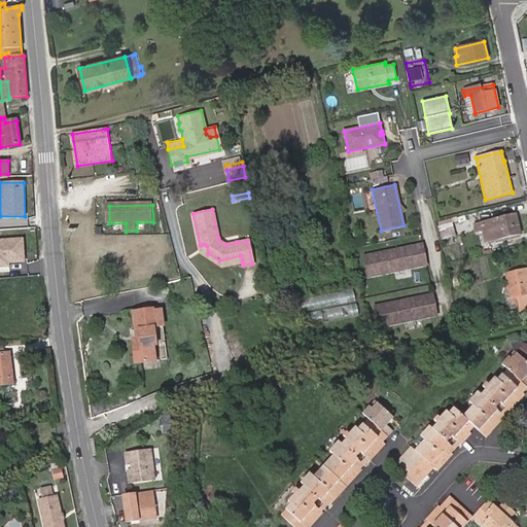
[(516,214),(477,224),(479,232),(483,231),(486,243),(521,234),(516,214)]
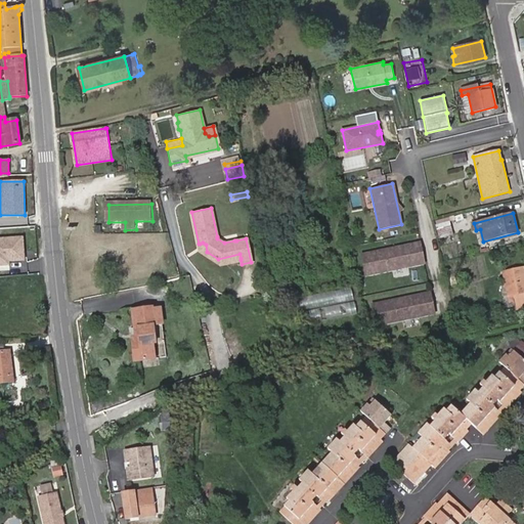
[(437,225),(440,238),(453,234),(450,221),(437,225)]
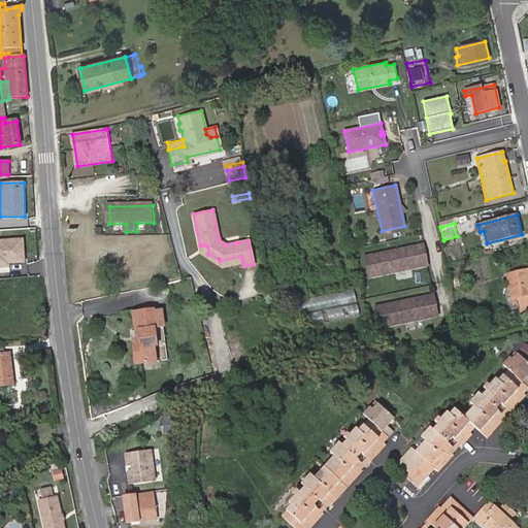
[(236,242),(238,242),(237,234),(219,238),(219,240),(226,244),(236,242)]
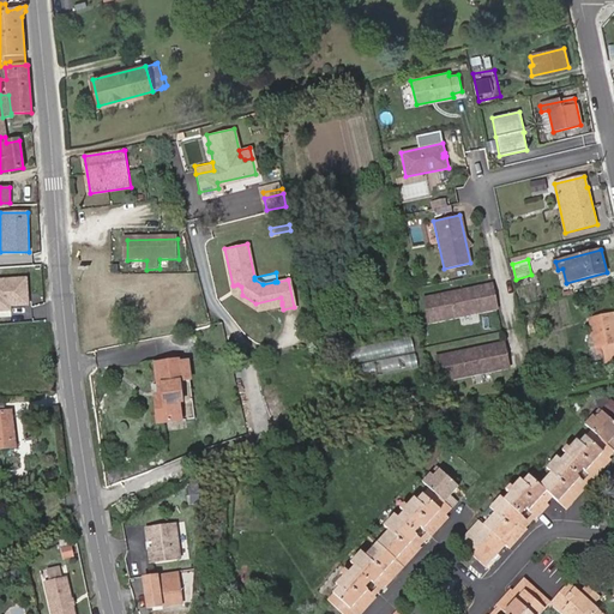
[(26,277),(0,278),(0,309),(11,309),(11,306),(29,305),(26,277)]
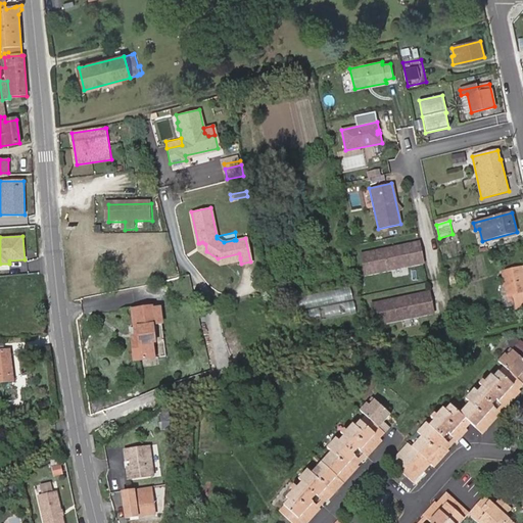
[(419,241),(362,253),(366,274),(423,262),(419,241)]
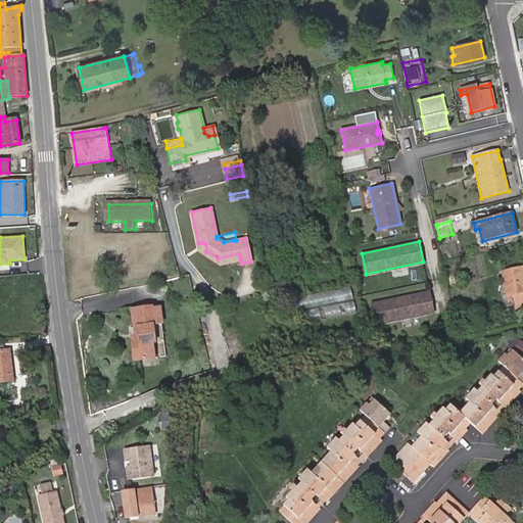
[(199,243),(198,243),(199,250),(219,264),(240,259),(240,257),(239,253),(218,258),(206,251),(205,244),(202,242),(199,243)]
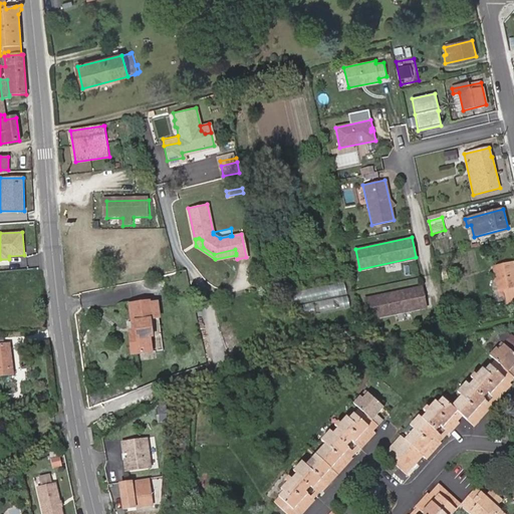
[(501,298),(513,294),(513,266),(513,263),(493,267),(498,290),(499,290),(501,298)]
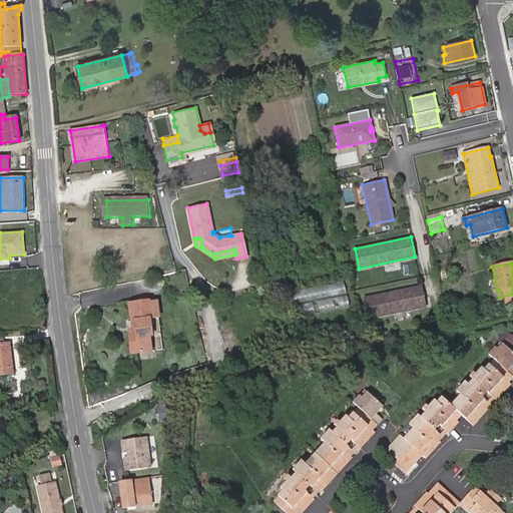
[(421,286),(365,298),(369,317),(425,306),(421,286)]
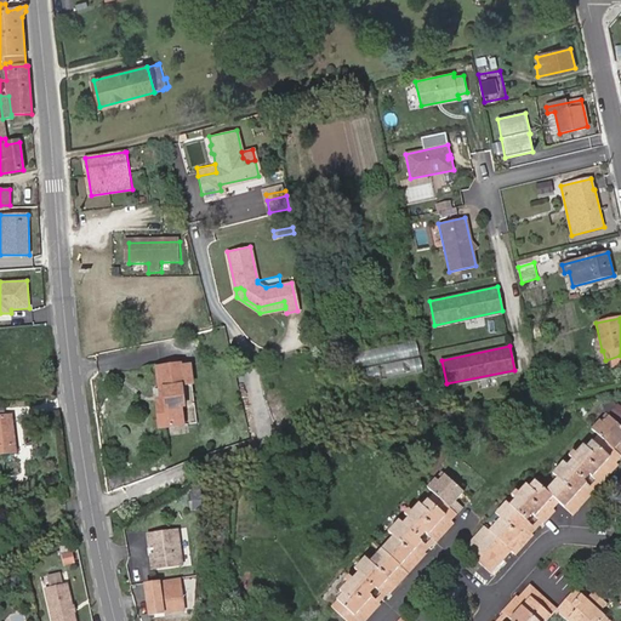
[(164,392),(159,392),(163,429),(187,427),(184,410),(187,409),(186,389),(187,389),(187,387),(184,369),(184,366),(161,369),(164,392)]
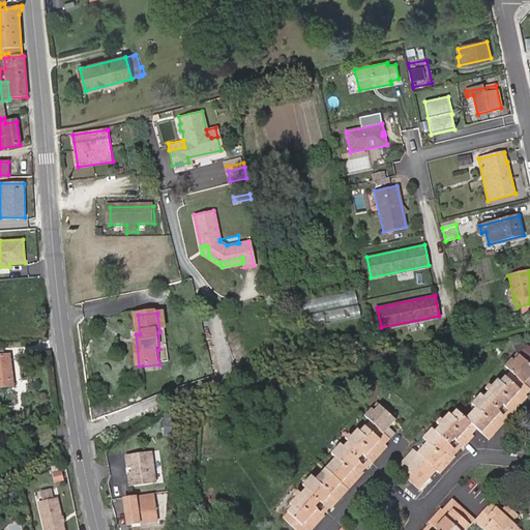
[(157,315),(159,330),(167,329),(165,314),(157,315)]
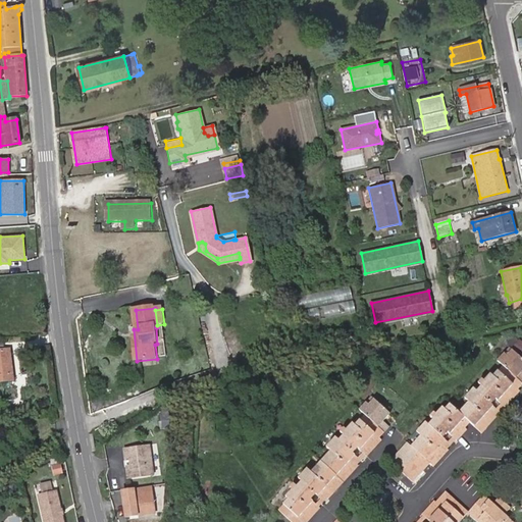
[(0,351),(0,381),(13,379),(9,350),(0,351)]
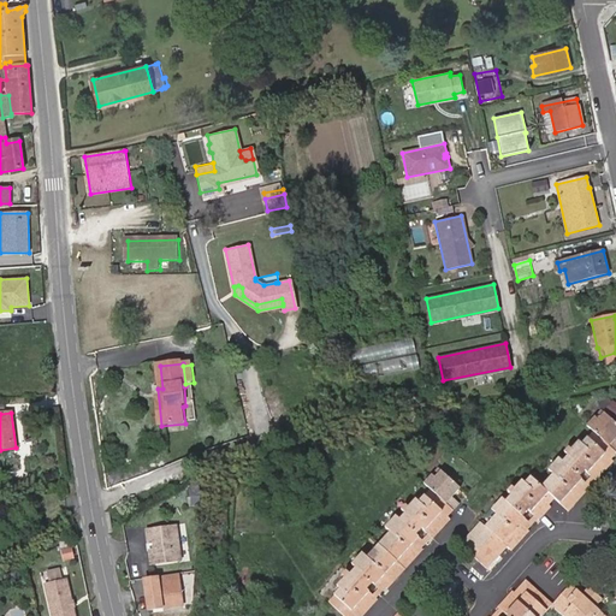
[(586,472),(594,480),(596,480),(596,481),(614,462),(612,461),(615,456),(615,424),(604,414),(603,415),(598,420),(596,418),(587,427),(593,433),(588,438),(588,439),(582,445),(580,443),(573,451),(569,449),(564,454),(568,456),(563,463),(558,460),(555,463),(549,471),(554,475),(552,478),(548,483),(543,489),(539,485),(532,479),(526,485),(525,485),(523,483),(516,491),(513,489),(511,490),(509,492),(509,493),(511,495),(513,496),(507,503),(505,502),(503,499),(492,510),(493,511),(497,514),(486,526),(485,527),(481,523),(461,545),(462,546),(487,569),(491,566),(504,551),(508,548),(511,551),(517,544),(523,538),(529,532),(527,531),(522,525),(526,520),(523,517),(529,510),(538,519),(540,520),(551,508),(550,507),(556,499),(569,511),(581,499),(586,493),(585,492),(584,491),(578,485),(582,481),(580,479),(581,477),(586,472)]
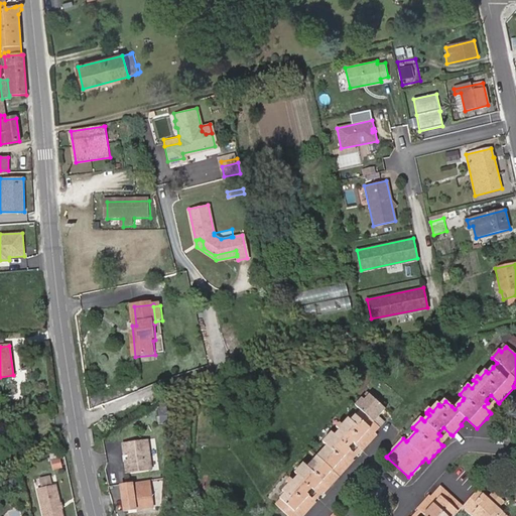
[(225,384),(211,388),(212,392),(226,389),(225,384)]
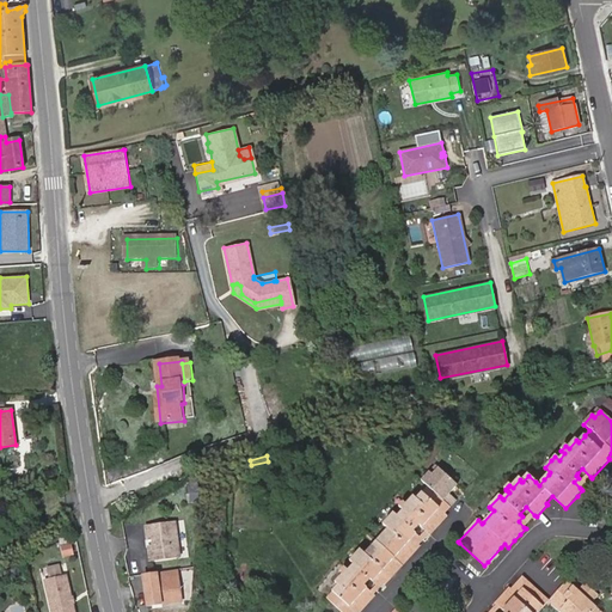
[(420,526),(428,533),(430,534),(441,522),(447,516),(445,514),(451,507),(456,502),(456,501),(450,495),(458,487),(450,479),(439,469),(433,476),(429,472),(427,476),(422,481),(428,485),(416,500),(414,497),(407,506),(403,503),(399,508),(403,510),(399,514),(397,516),(393,514),(384,526),(389,530),(386,532),(377,543),(366,555),(361,550),(350,562),(354,565),(349,570),(348,571),(344,569),(341,573),(343,575),(336,583),(338,586),(326,599),(341,611),(354,611),(360,611),(363,609),(374,597),(373,595),(365,587),(367,586),(371,581),(372,583),(378,577),(384,583),(385,585),(390,580),(391,579),(402,567),(414,552),(420,546),(417,545),(412,540),(416,536),(414,533),(415,532),(420,526)]
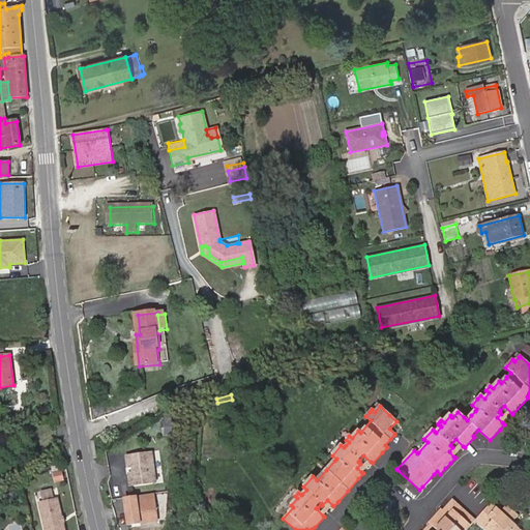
[(503,423),(511,413),(504,406),(500,410),(499,412),(501,414),(497,417),(502,422),(503,423)]
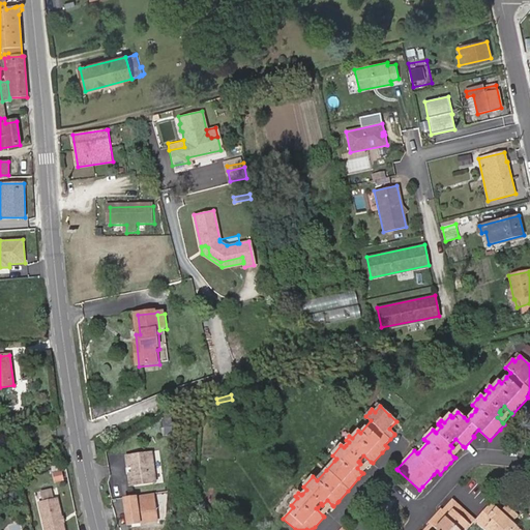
[(449,451),(453,457),(463,446),(455,439),(450,445),(452,447),(449,451)]
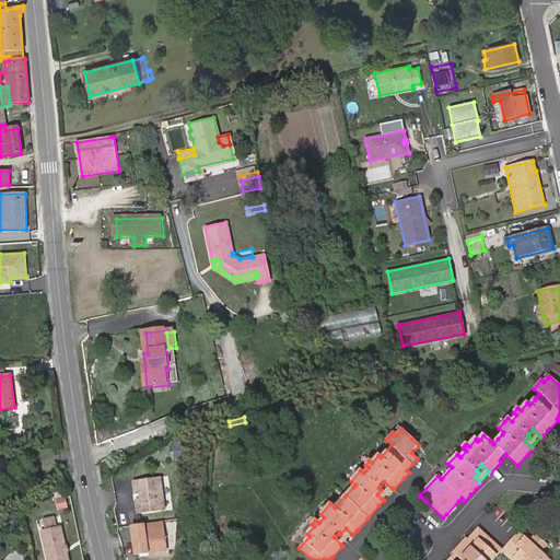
[(141,503),(137,503),(138,515),(165,512),(161,480),(133,485),(136,497),(140,496),(141,503)]
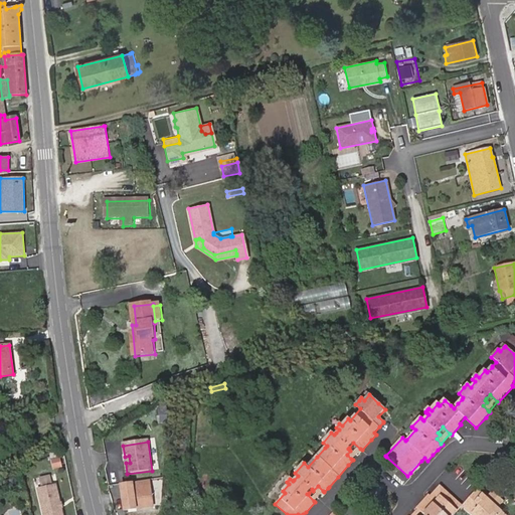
[(351,459),(360,449),(353,443),(349,448),(348,449),(350,451),(347,455),(351,459)]
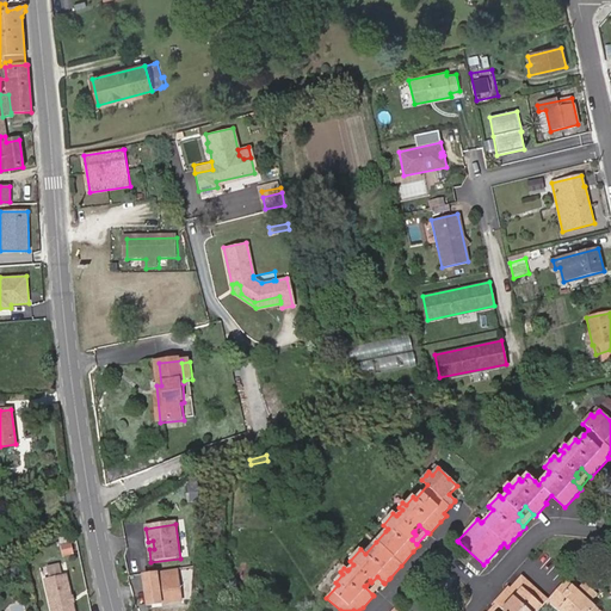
[(72,536),(61,537),(63,555),(74,553),(72,536)]
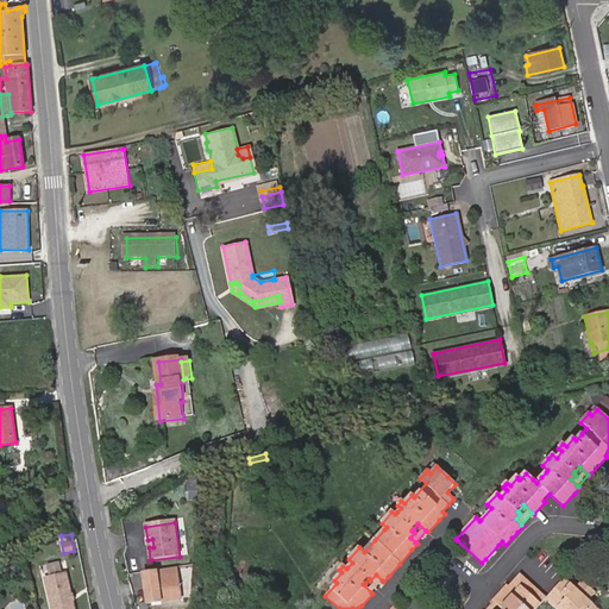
[(48,563),(49,572),(63,571),(62,560),(48,563)]
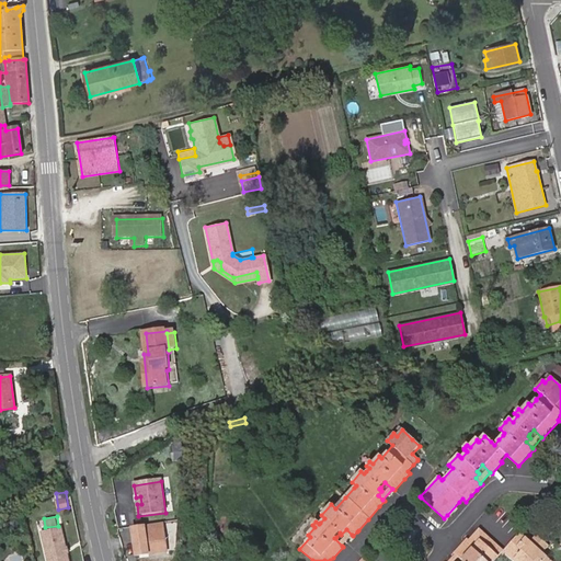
[(161,525),(130,529),(134,556),(147,554),(146,544),(163,540),(161,525)]
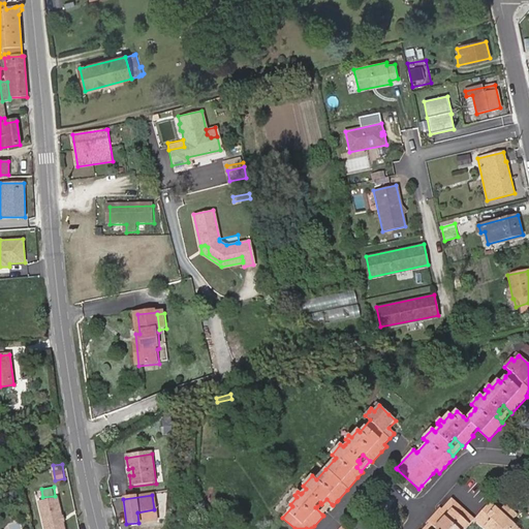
[(40,500),(45,528),(65,528),(59,496),(40,500)]
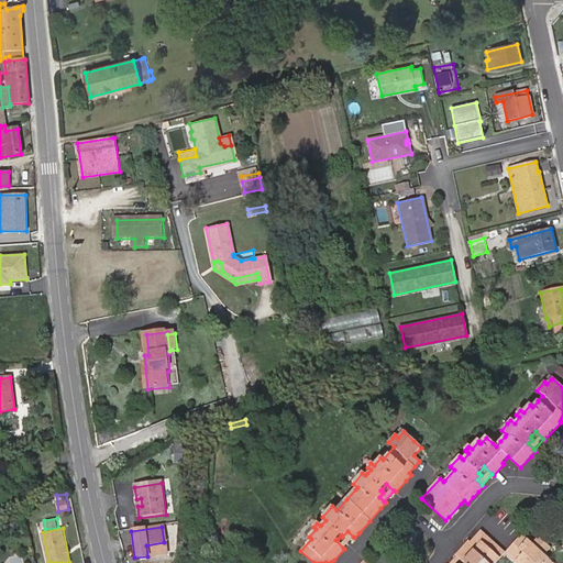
[(335,540),(343,548),(353,537),(348,531),(342,537),(341,534),(338,539),(335,540)]
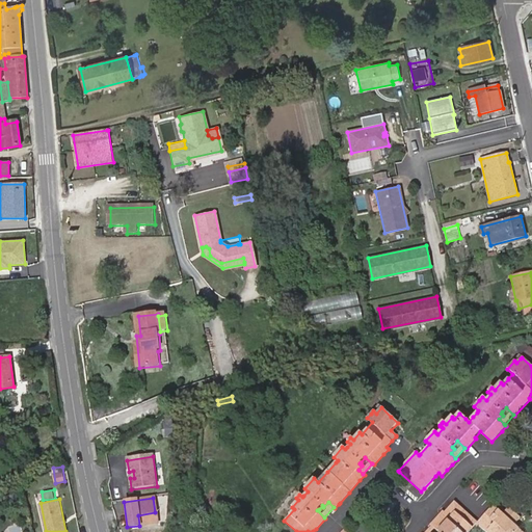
[(430,526),(431,527),(437,531),(347,531),(345,530),(342,531),(469,531),(476,524),(485,531),(522,531),(514,525),(521,517),(508,507),(503,514),(494,505),(477,524),(477,523),(455,503),(453,502),(445,512),(443,511),(441,513),(435,520),(430,526)]
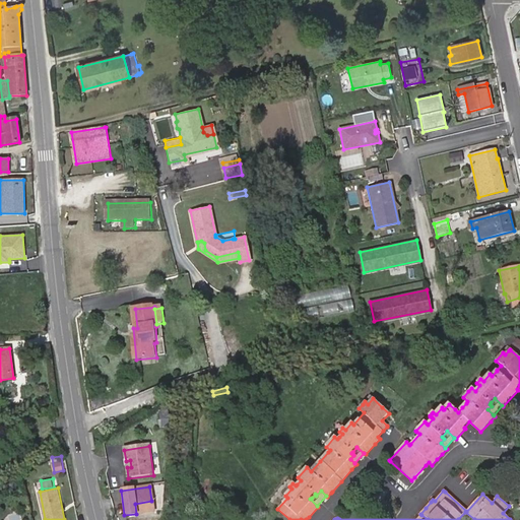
[(151,501),(135,504),(136,514),(152,511),(151,501)]
